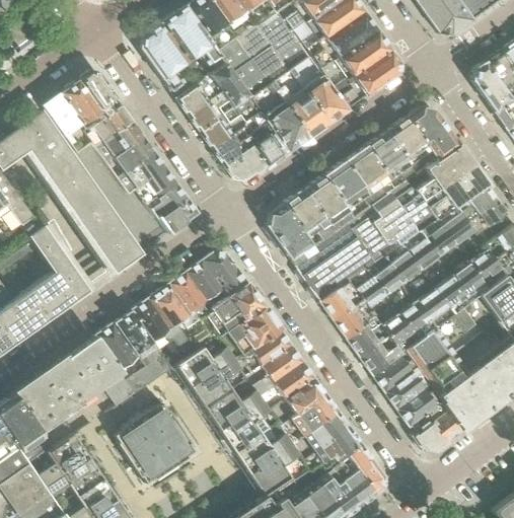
[(211,42),(231,27),(211,0),(195,0),(186,6),(211,42)]
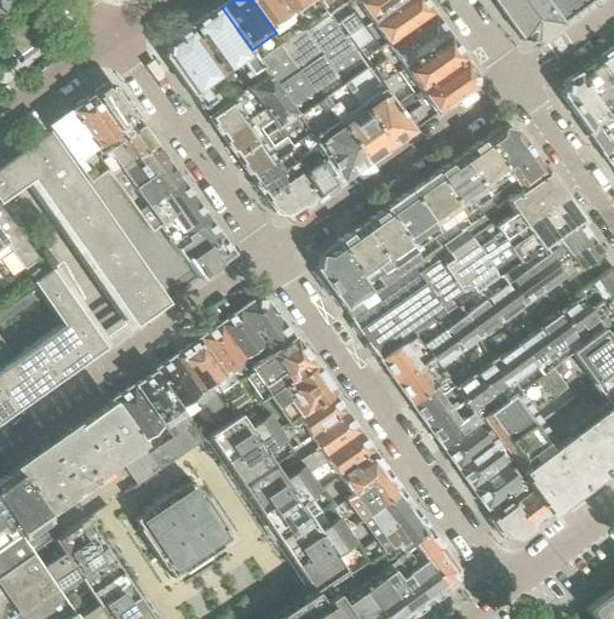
[(252,0),(276,33),(299,17),(287,0),(252,0)]
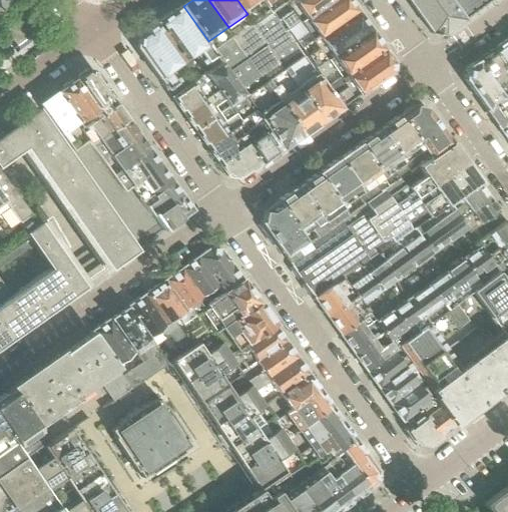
[(266,0),(237,0),(247,14),(266,0)]
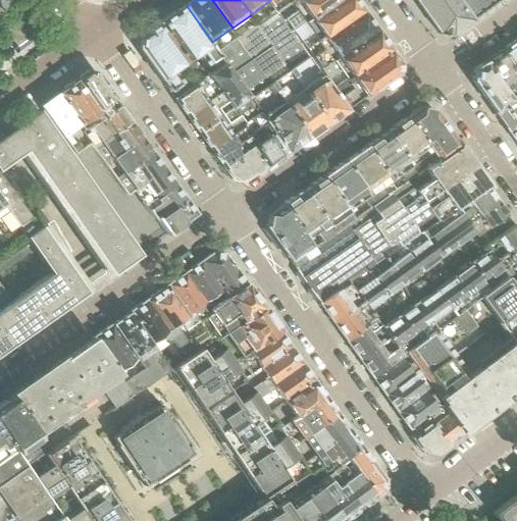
[(291,20),(298,32),(342,0),(300,0),(297,3),(303,11),(291,20)]
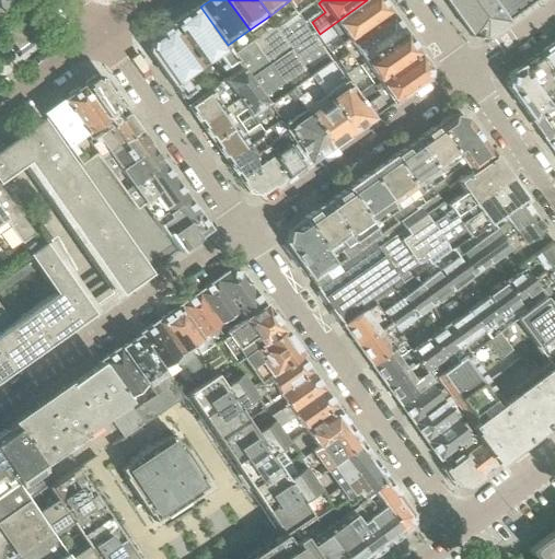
[(347,45),(393,12),(384,0),(367,0),(320,34),(328,45),(340,36),(347,45)]
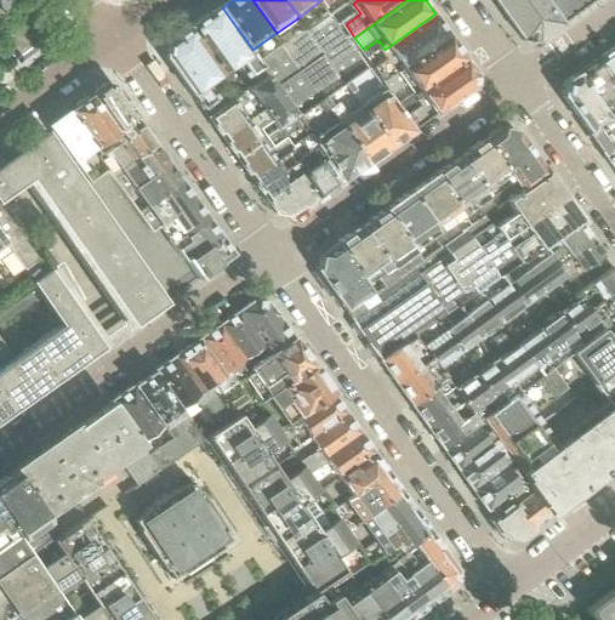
[(568,26),(550,0),(497,0),(528,41),(528,43),(531,43),(531,39),(539,40),(537,44),(541,45),(541,44),(568,26)]
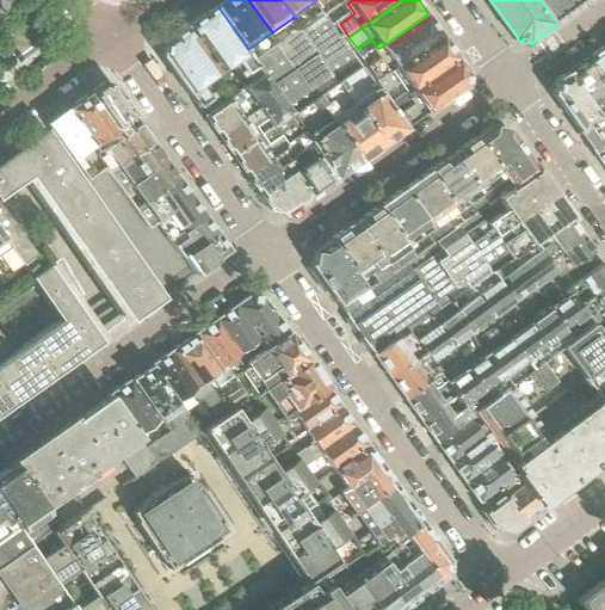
[(248,49),(218,7),(208,14),(209,14),(191,28),(222,72),(235,63),(246,78),(249,75),(255,84),(267,75),(258,62),(248,49)]
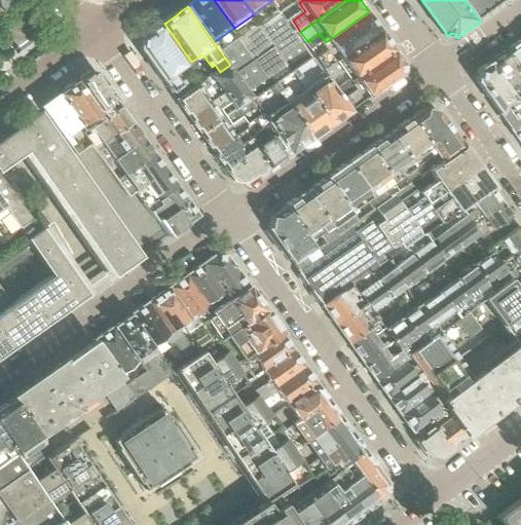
[(262,25),(333,125),(354,111),(314,59),(282,11),(262,25)]
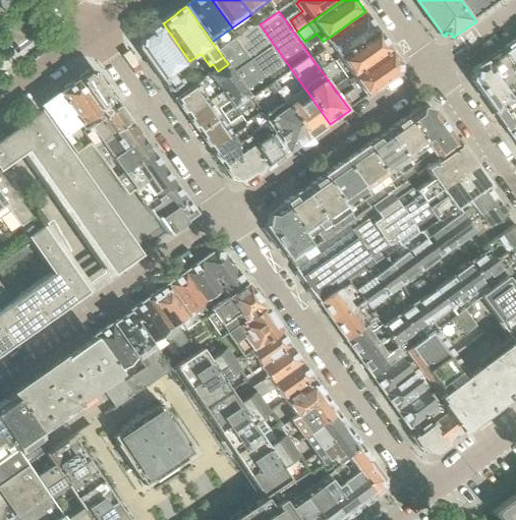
[(326,70),(380,32),(365,11),(323,42),(329,50),(317,58),(326,70)]
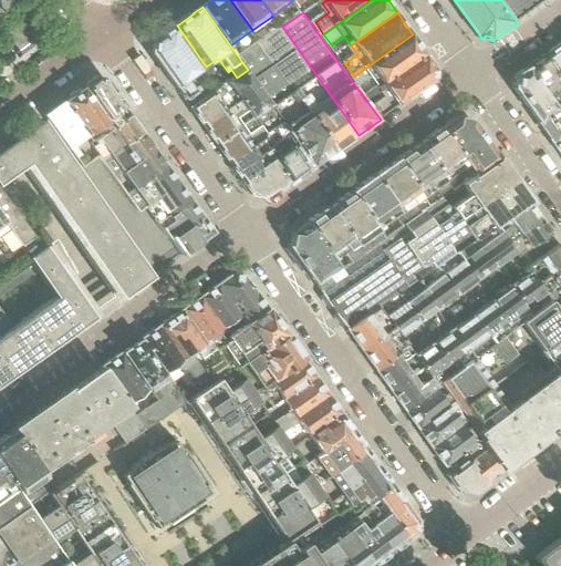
[(18,53),(43,35),(30,18),(6,35),(18,53)]
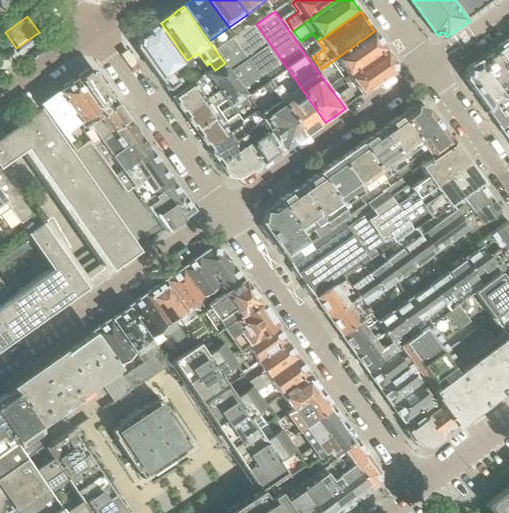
[(189,116),(223,92),(210,74),(195,85),(189,76),(184,81),(175,69),(187,60),(161,23),(145,34),(145,35),(142,36),(140,48),(141,48),(171,91),(189,116)]
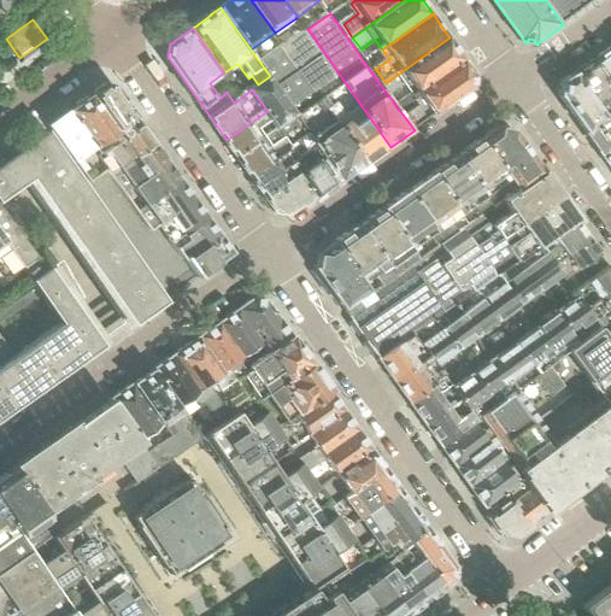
[(391,147),(307,29),(283,46),(366,164),(391,147)]
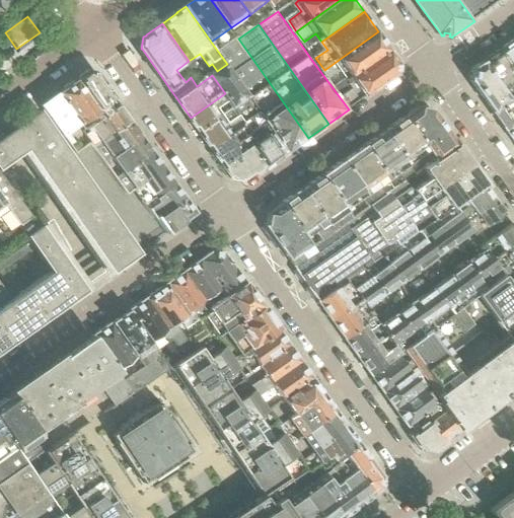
[(244,34),(240,29),(235,34),(238,39),(244,34)]
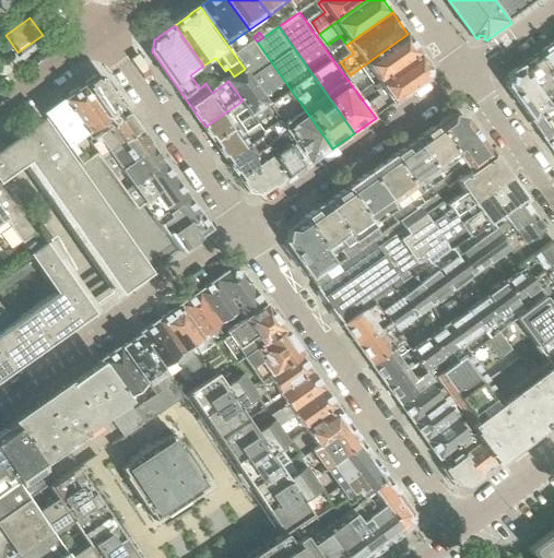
[(369,78),(376,86),(422,54),(408,34),(350,75),(356,86),(369,78)]
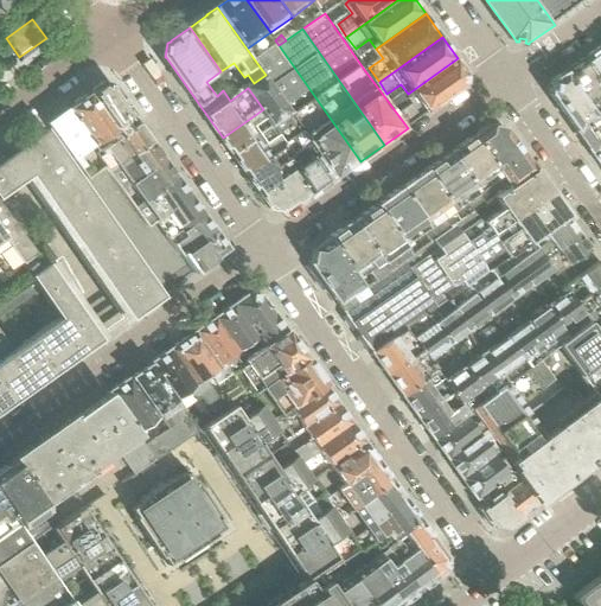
[(307,132),(323,155),(339,177),(360,161),(279,45),(256,62),(266,75),(294,114),(307,132)]
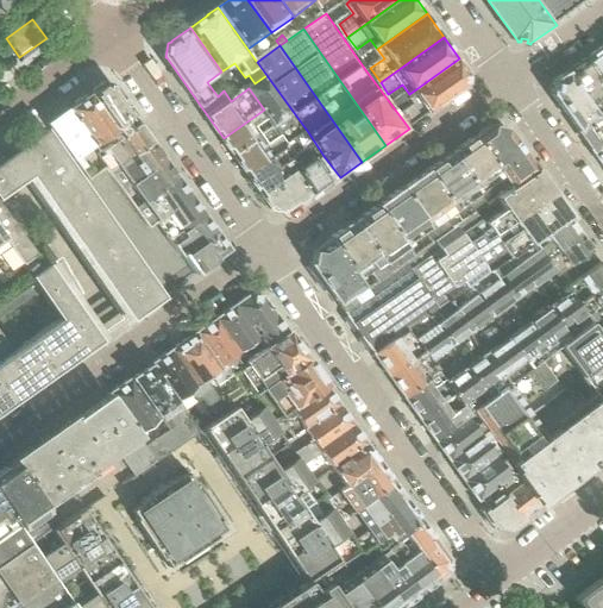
[(602,50),(590,60),(602,77),(602,50)]
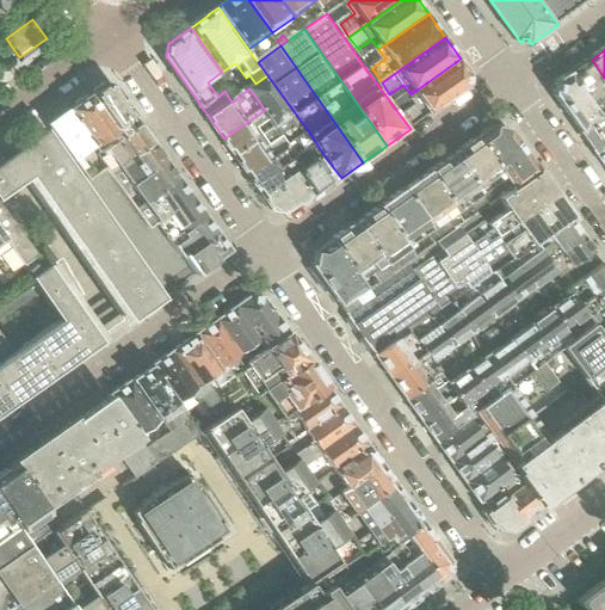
[(461,59),(411,94),(396,104),(414,127),(469,87),(469,88),(471,74),(461,59)]
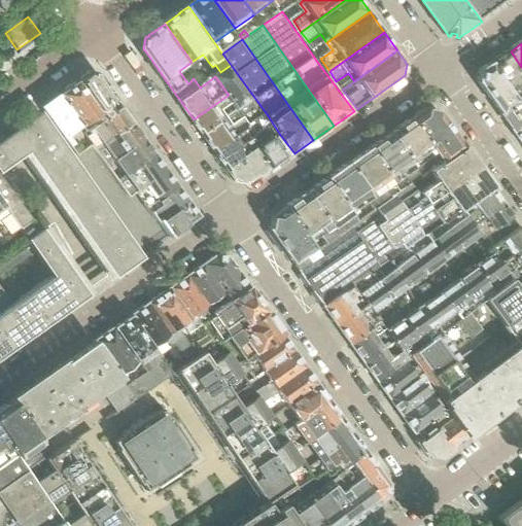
[(521,67),(511,51),(494,63),(521,101),(521,67)]
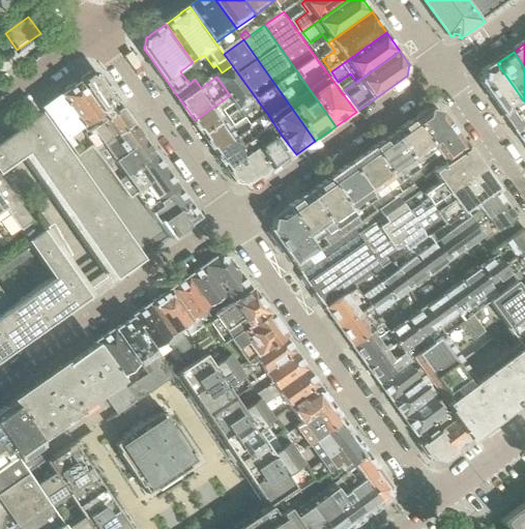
[(507,116),(524,104),(524,101),(497,63),(487,71),(486,70),(484,83),(507,116)]
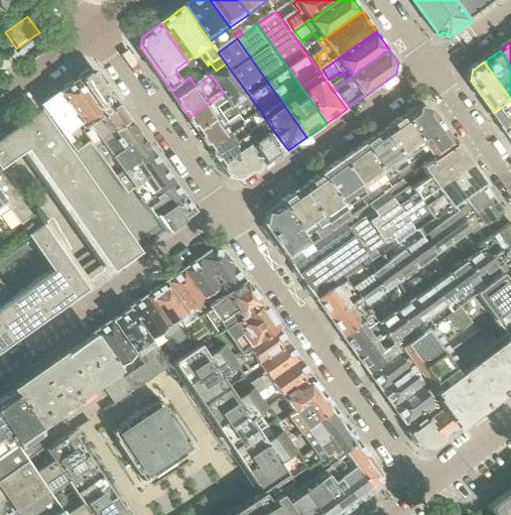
[(250,97),(226,63),(216,71),(211,75),(224,93),(225,95),(235,108),(250,97)]
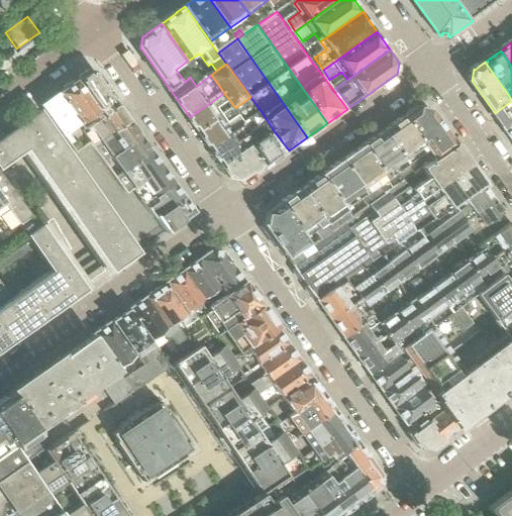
[(101,120),(122,105),(99,73),(92,72),(80,81),(79,81),(75,84),(97,115),(101,120)]
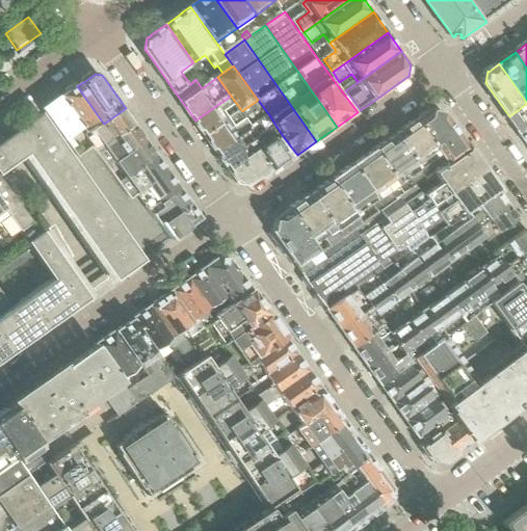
[(77,86),(63,97),(64,97),(86,127),(87,127),(100,118),(77,86)]
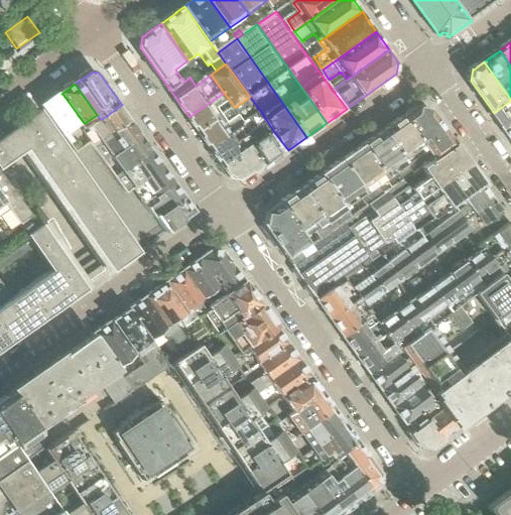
[(235,108),(225,95),(224,93),(189,117),(202,134),(236,110),(235,108)]
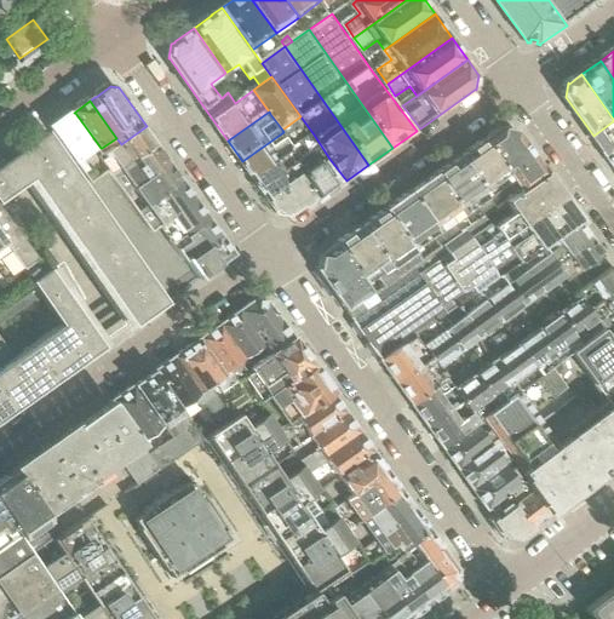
[(101,148),(75,113),(55,127),(80,162),(86,159),(101,148)]
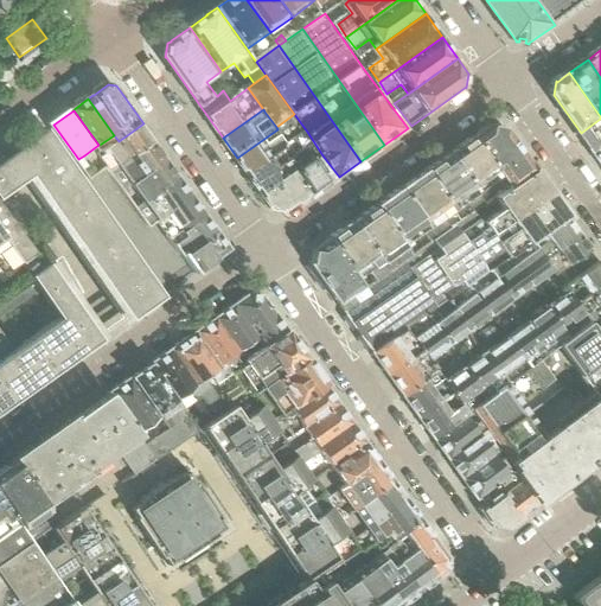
[(249,173),(307,132),(294,114),(276,127),(277,129),(237,158),(249,173)]
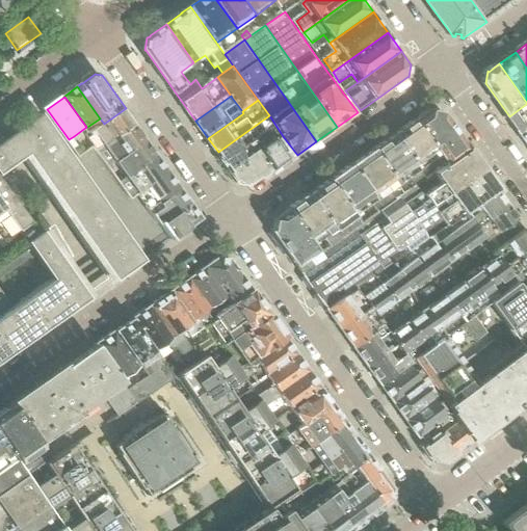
[(509,116),(522,134),(526,131),(526,104),(509,116)]
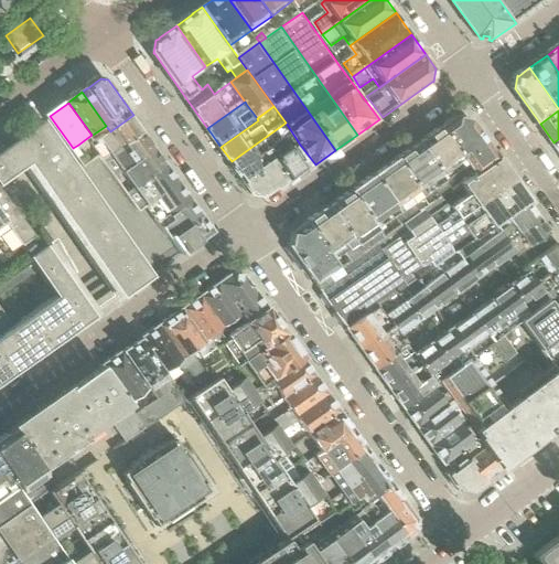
[(105,141),(114,155),(146,132),(133,115),(110,131),(94,144),(97,147),(105,141)]
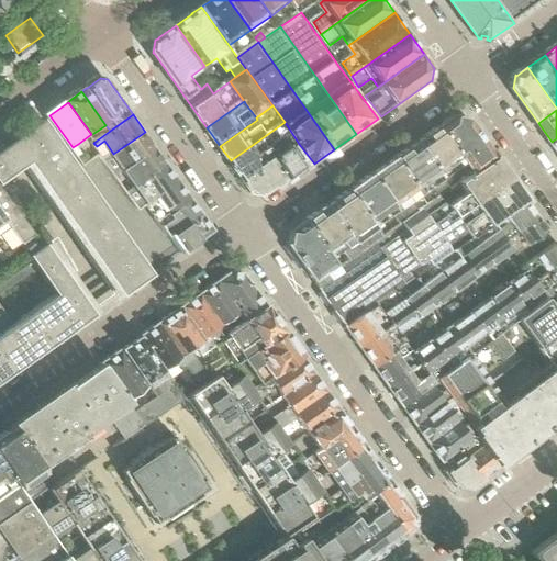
[(476,174),(498,157),(470,119),(458,116),(443,126),(476,174)]
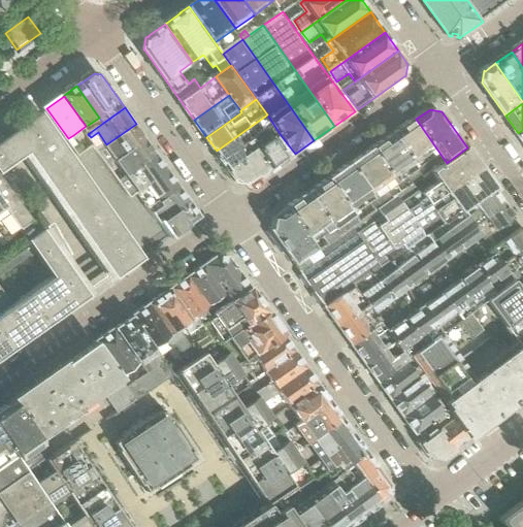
[(145,259),(42,111),(14,132),(26,149),(22,151),(112,282),(145,259)]
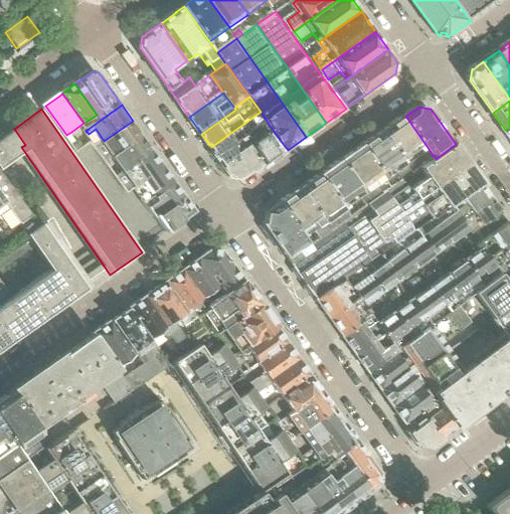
[(224,166),(250,148),(274,132),(261,112),(211,147),(224,166)]
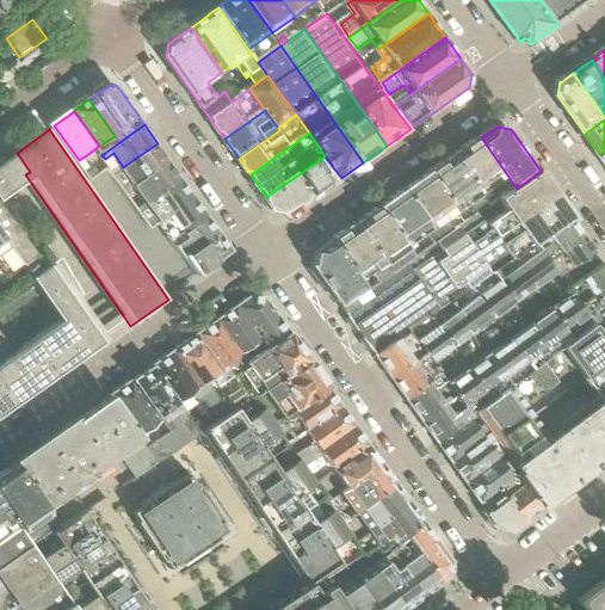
[(504,184),(511,192),(517,189),(481,137),(456,155),(493,205),(502,199),(502,198),(495,190),(504,184)]
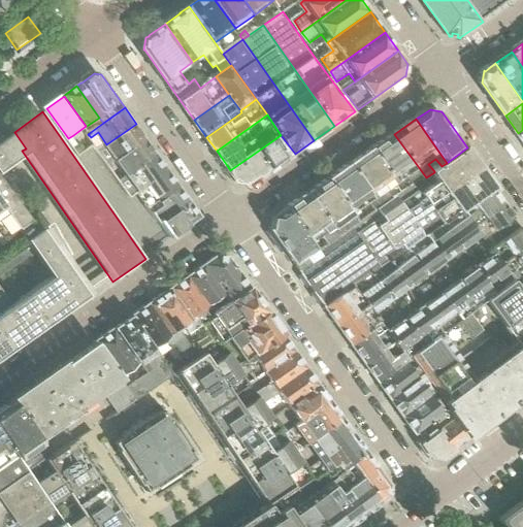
[(119,161),(148,140),(136,124),(106,144),(98,151),(109,167),(119,161)]
